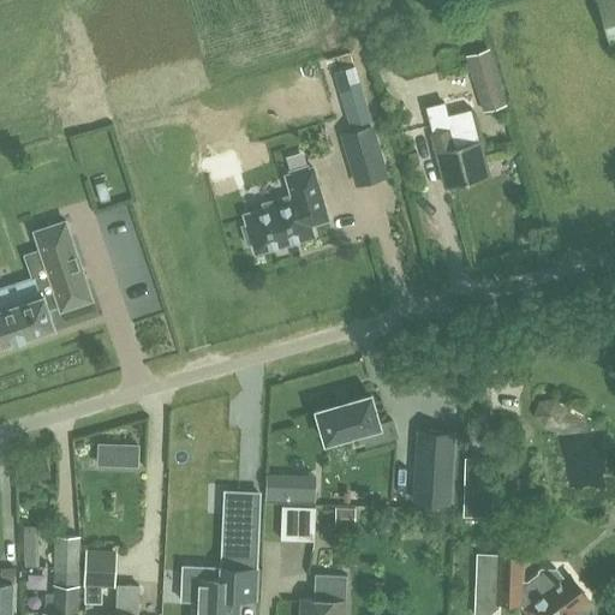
[(614,0),(596,0),(610,42),(614,41),(614,0)]
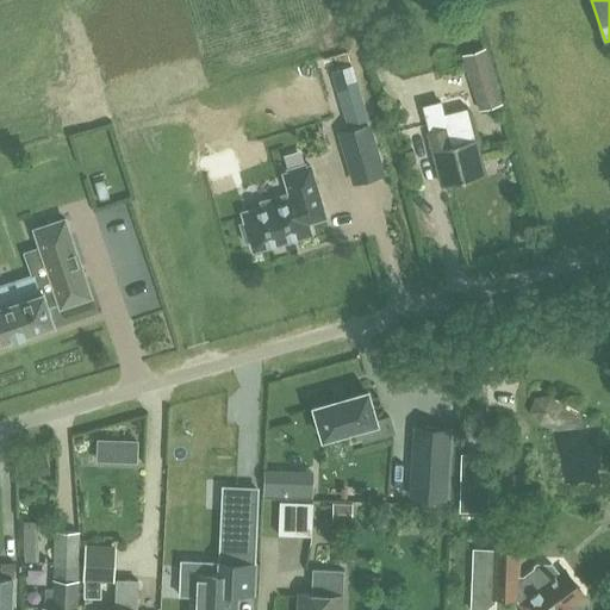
[(480,110),(502,103),(485,47),(462,54),(480,110)]
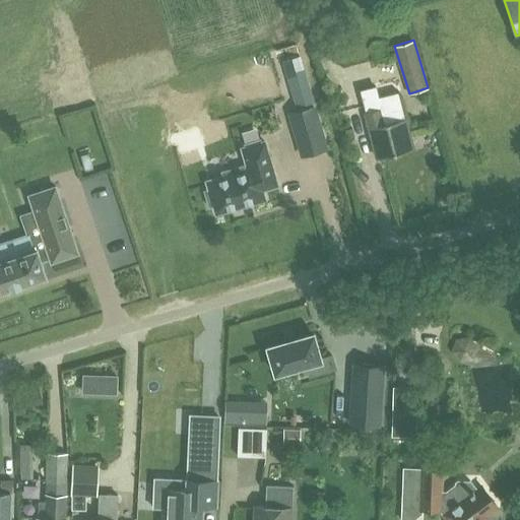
[(305,98),(321,90),(305,55),(288,62),(305,98)]
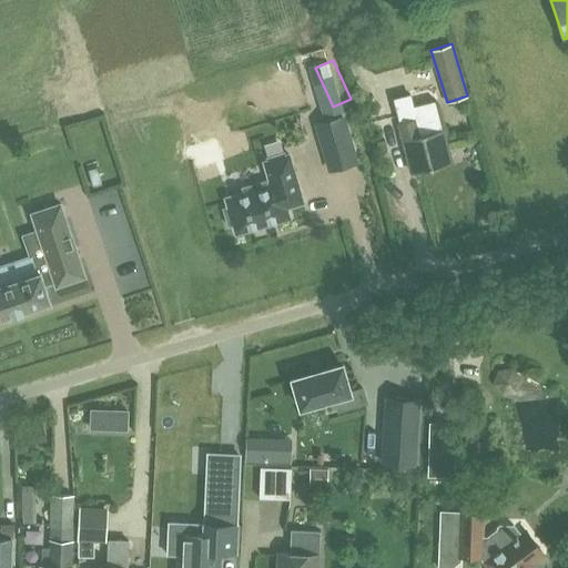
[(411,92),(393,97),(398,122),(397,122),(402,140),(404,140),(413,173),(453,163),(444,129),(443,130),(435,99),(413,104),(411,92)]
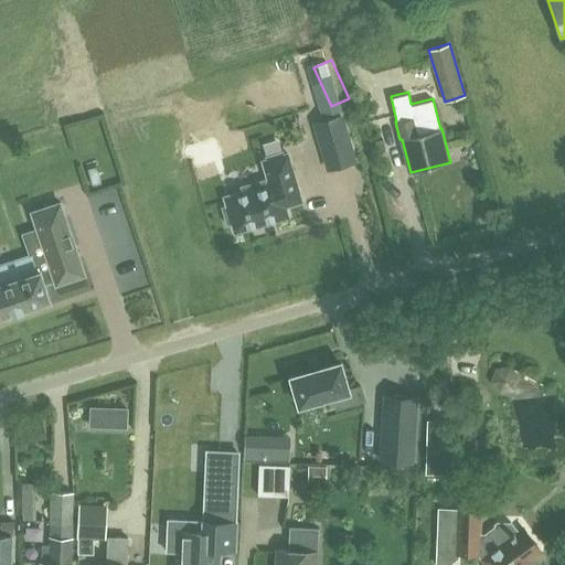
[(348,139),(341,116),(316,124),(322,147),(348,139)]
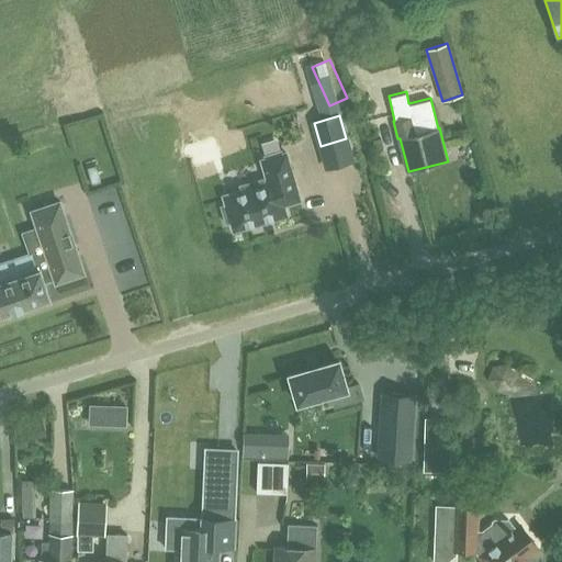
[(282,154),(282,150),(265,156),(266,158),(261,159),(267,178),(240,186),(242,190),(224,195),(226,204),(222,205),(226,223),(232,222),(234,231),(287,215),(283,204),(300,200),(287,153),(282,154)]
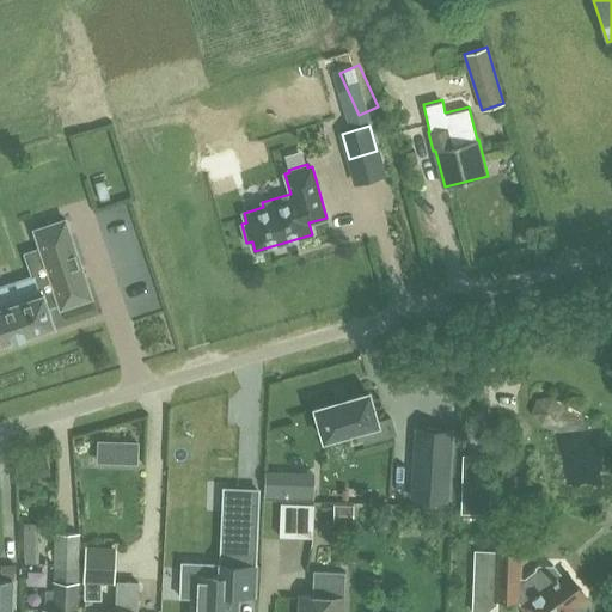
[(105,179),(96,183),(101,201),(111,197),(105,179)]
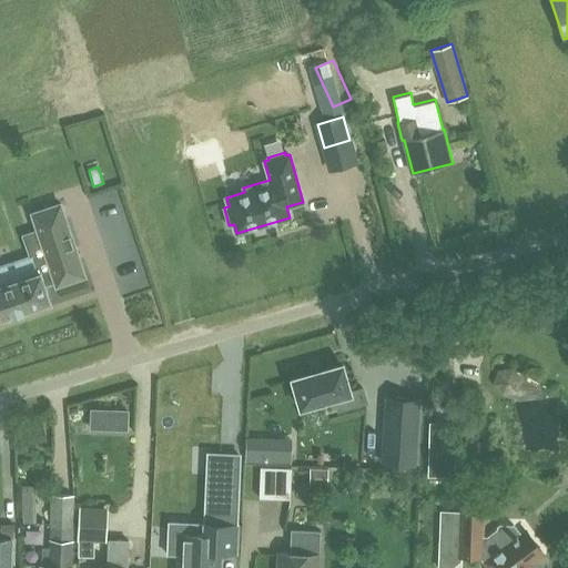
[(40,271),(38,272),(32,255),(0,266),(0,316),(9,314),(9,315),(26,310),(26,308),(50,301),(46,285),(56,282),(57,285),(85,276),(61,203),(32,213),(51,270),(41,273),(40,271)]
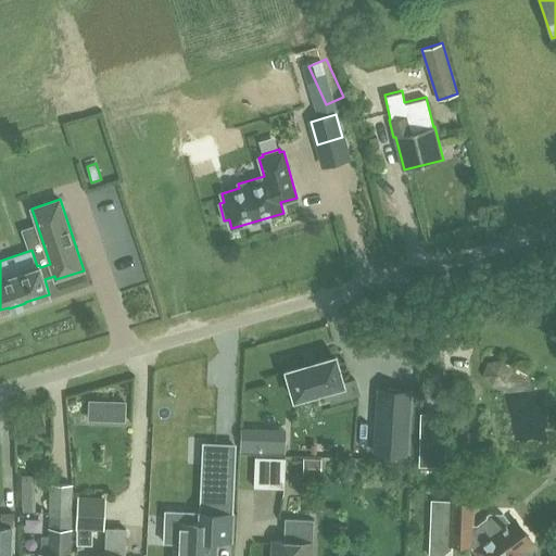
[(335,356),(287,370),(294,397),(327,389),(331,401),(359,393),(355,380),(343,384),(335,356)]
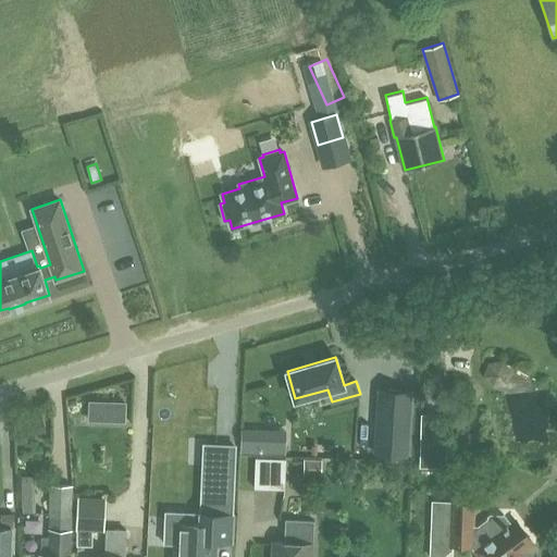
[(380,387),(375,454),(409,456),(413,390),(380,387)]
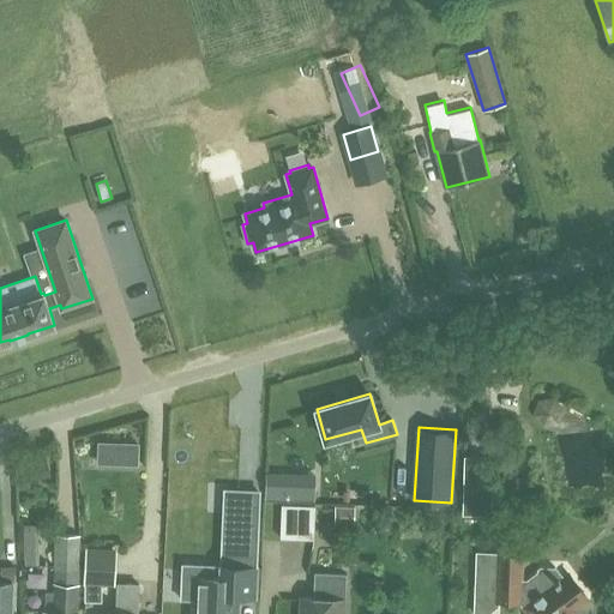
[(96,463),(118,464),(119,441),(97,440),(96,463)]
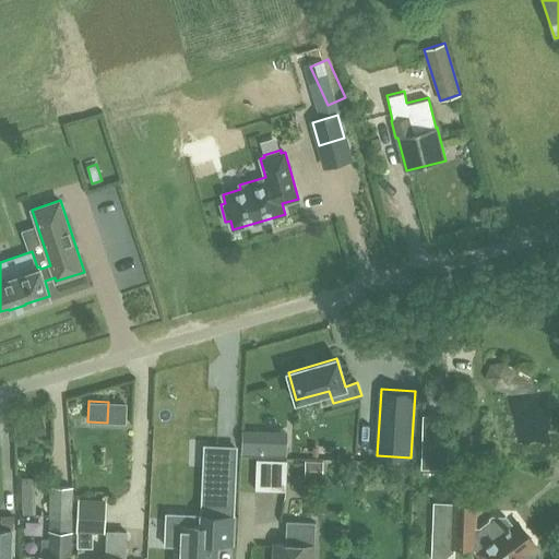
[(423,425),(423,436),(450,436),(442,426),(423,425)]
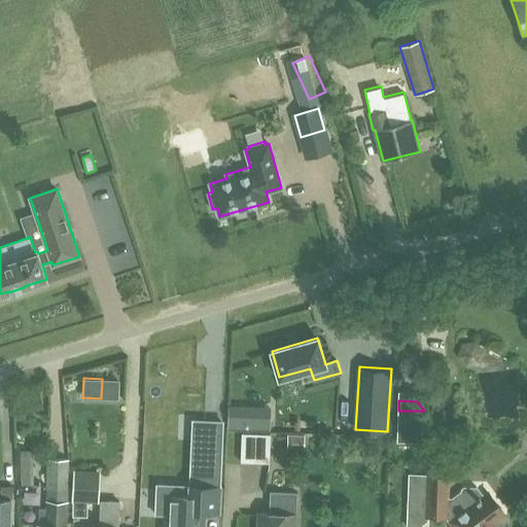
[(250,407),(229,407),(227,429),(249,430),(250,407)]
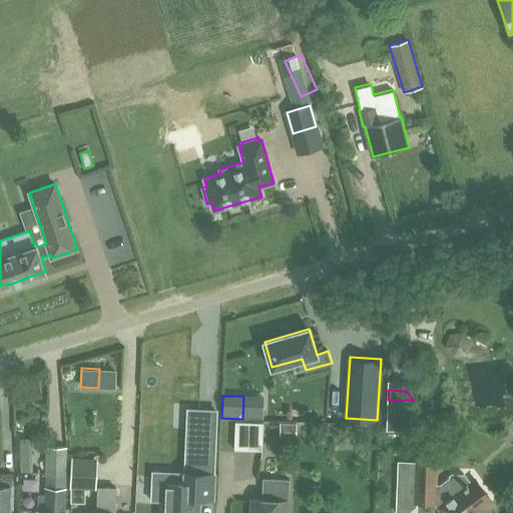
[(185,472),(185,473),(213,474),(213,466),(215,411),(188,409),(186,465),(185,472)]
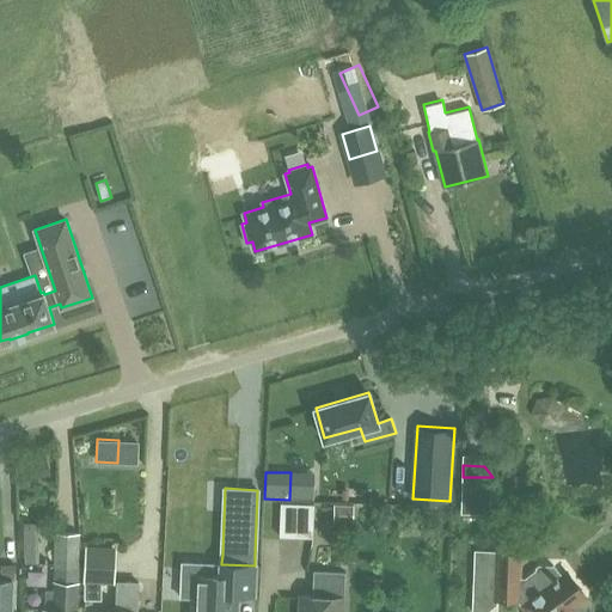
[(312,537),(313,503),(280,502),(279,536),(312,537)]
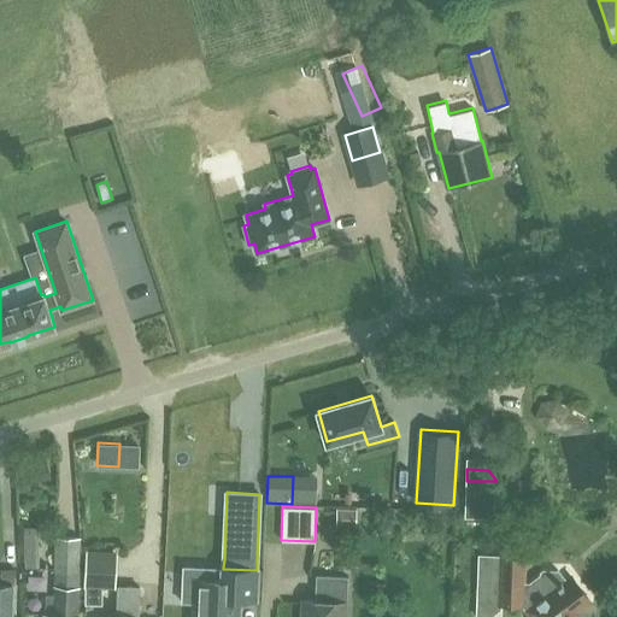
[(357,523),(357,509),(336,509),(336,523),(357,523)]
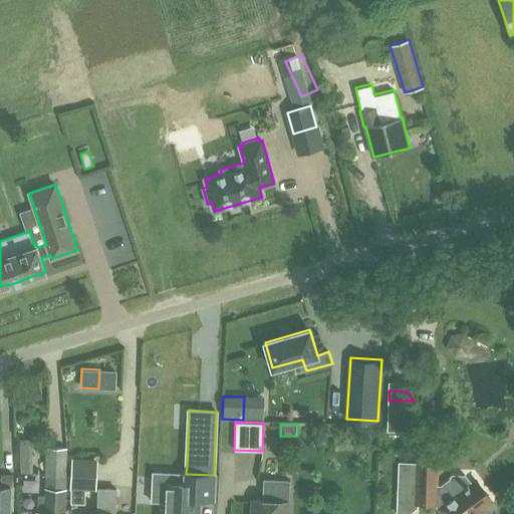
[(21,472),(34,472),(33,451),(33,440),(20,440),(21,472)]
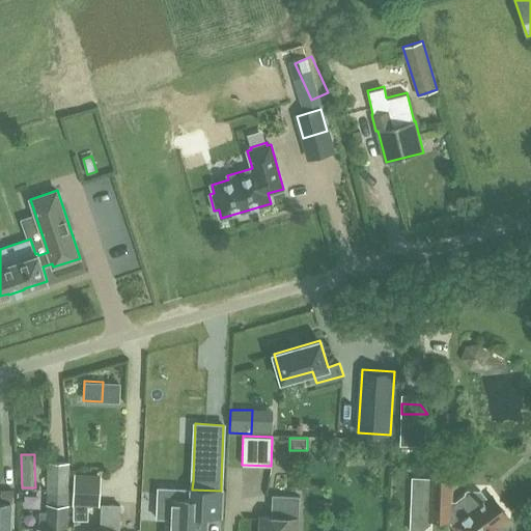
[(67,530),(68,530),(70,505),(70,463),(48,463),(47,503),(46,512),(38,512),(37,529),(38,529),(37,530),(67,530)]
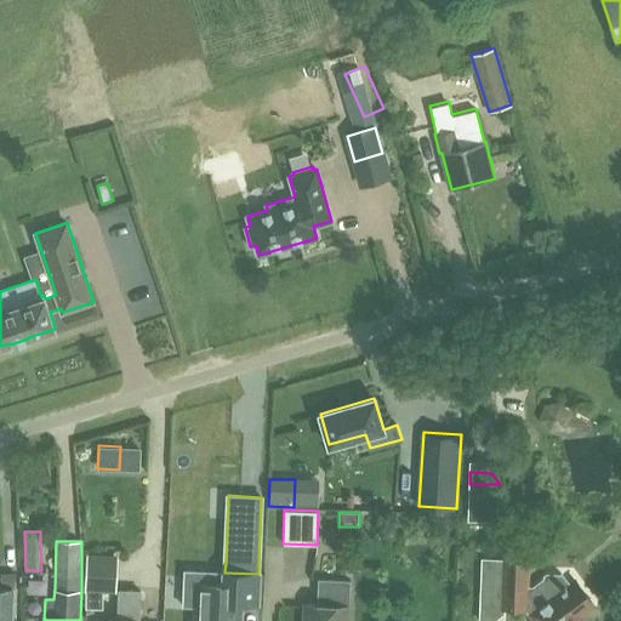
[(117,592),(119,554),(87,553),(86,591),(85,609),(106,609),(107,592),(117,592)]
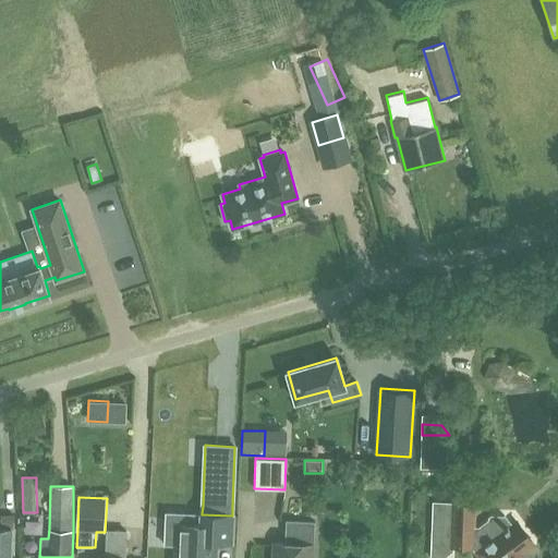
[(475,528),(476,504),(432,501),(429,557),(444,557),(453,550),(453,547),(473,548),(480,557),(523,557),(524,553),(536,544),(518,520),(511,524),(505,516),(494,516),(478,528),(475,528)]
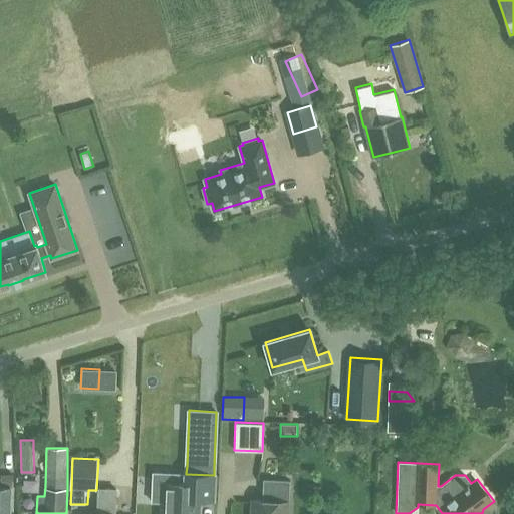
[(11,485),(11,486),(14,486),(14,473),(3,473),(3,485),(11,485)]
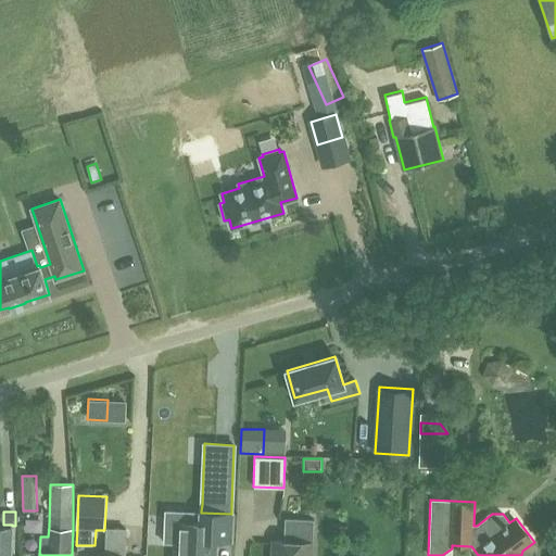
[(165,521),(164,542),(177,542),(176,555),(214,555),(215,539),(230,540),(231,514),(201,513),(201,523),(165,521)]
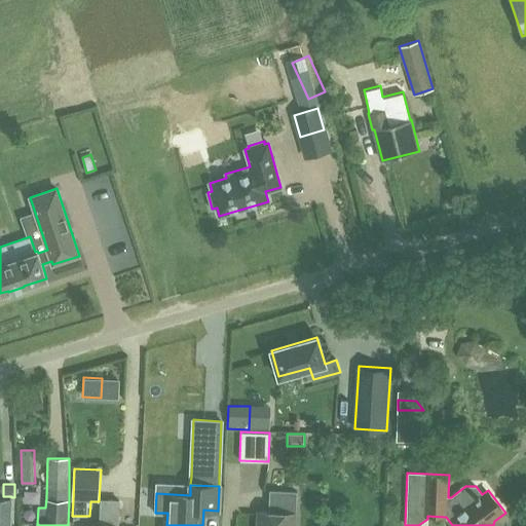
[(297,513),(298,491),(269,490),(269,512),(259,512),(258,525),(295,525),(296,513),(297,513)]
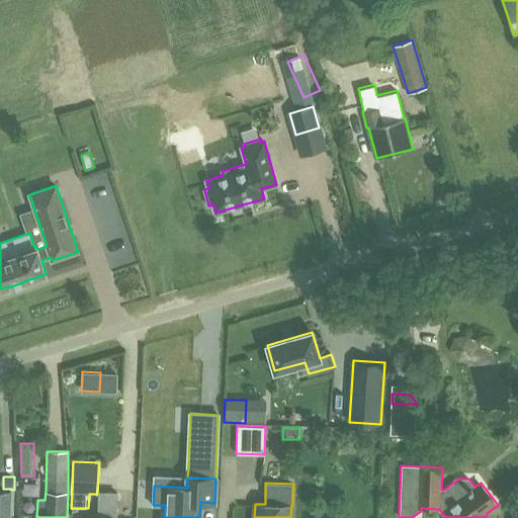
[(10,517),(11,490),(11,489),(3,489),(0,489),(0,517),(10,517)]
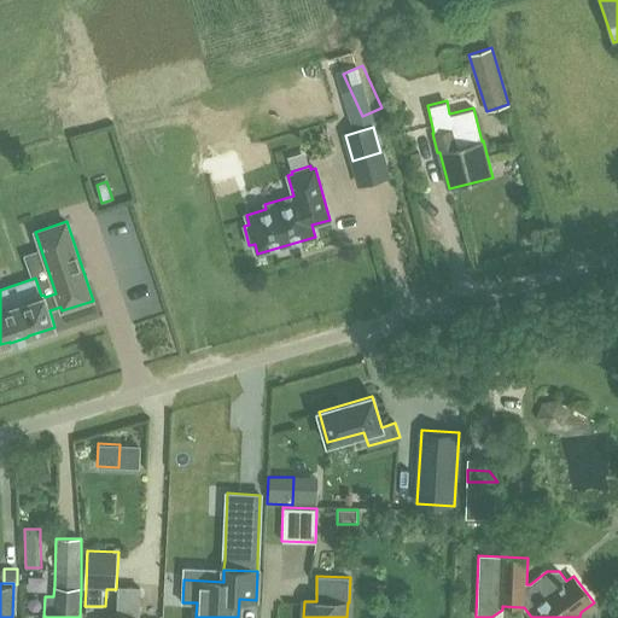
[(136,617),(139,592),(120,592),(117,617),(136,617)]
